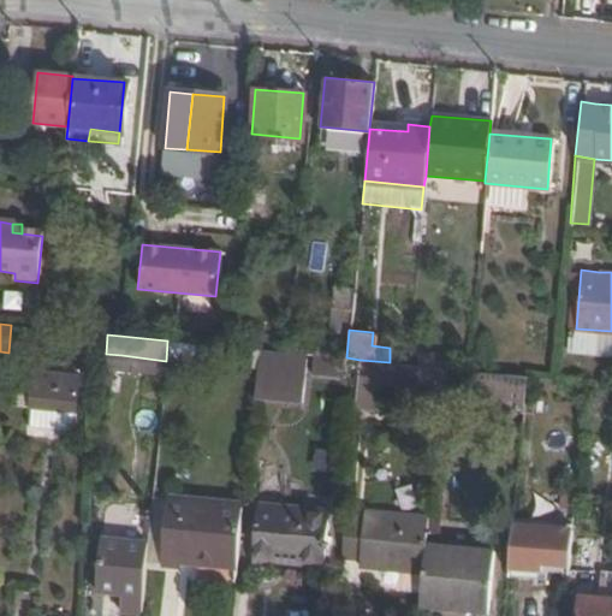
[(255,367),(303,371),(304,354),(286,353),(257,349),(255,367)]
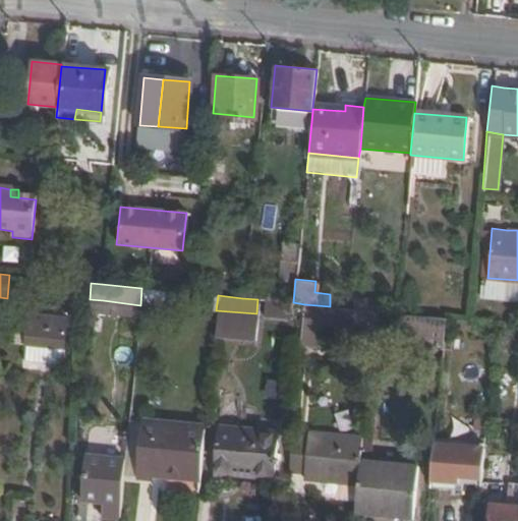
[(101,315),(103,300),(90,299),(88,313),(101,315)]
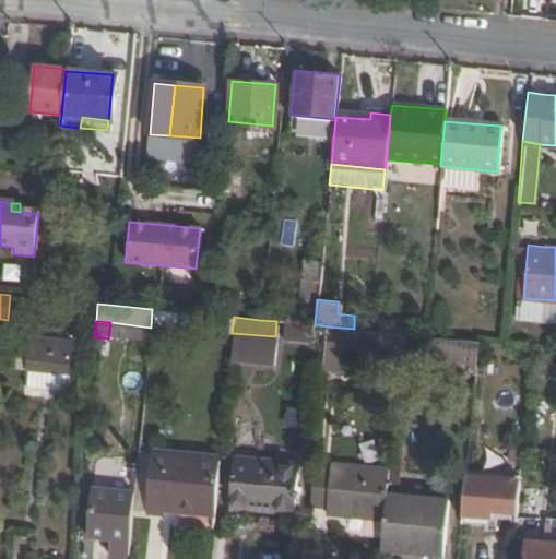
[(401,334),(404,334),(405,323),(381,321),(380,332),(401,334)]
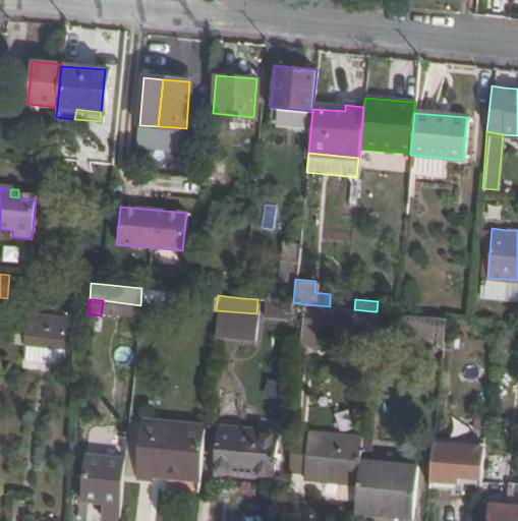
[(286,320),(287,305),(264,304),(264,320),(286,320)]
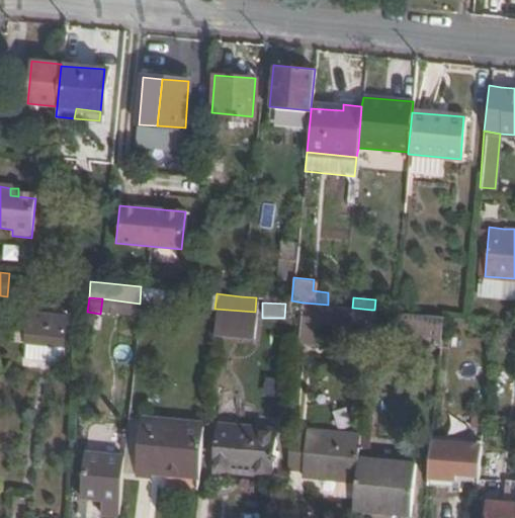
[(303,303),(297,345),(316,346),(319,323),(335,325),(338,306),(328,305),(303,303)]
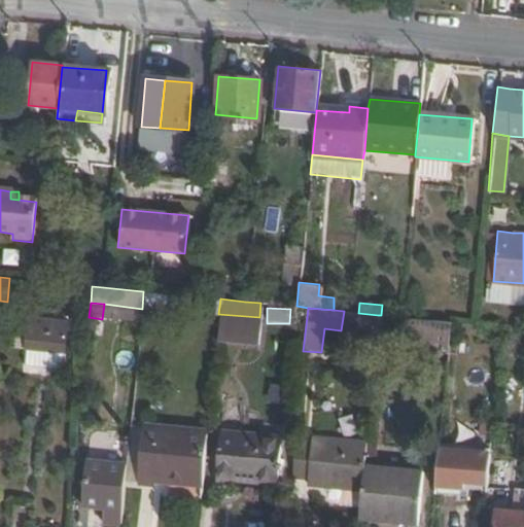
[(341,330),(376,332),(378,315),(358,313),(348,312),(344,311),(341,330)]
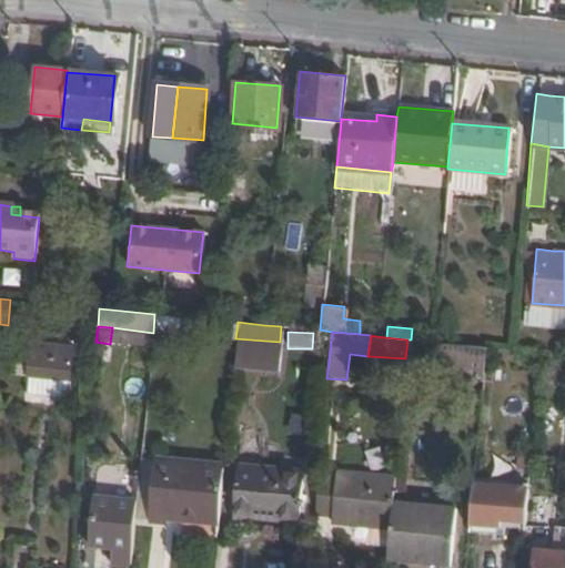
[(235,341),(233,367),(278,372),(280,342),(235,338),(235,341)]
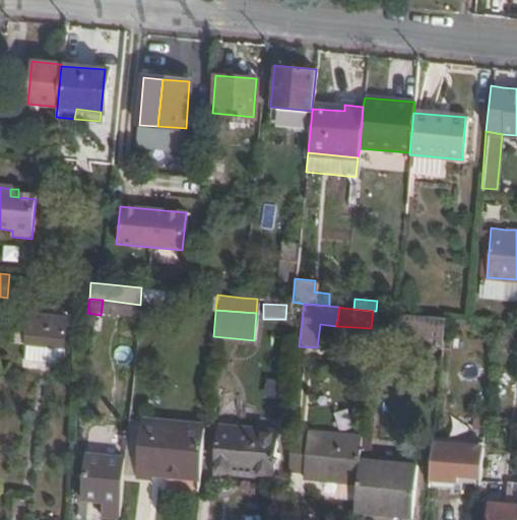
[(376,311),(373,311),(371,328),(370,339),(442,347),(445,318),(394,313),(376,311)]
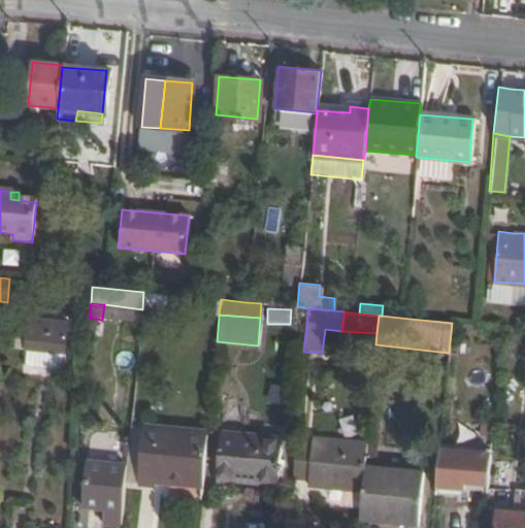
[(26,351),(62,353),(66,323),(29,321),(26,351)]
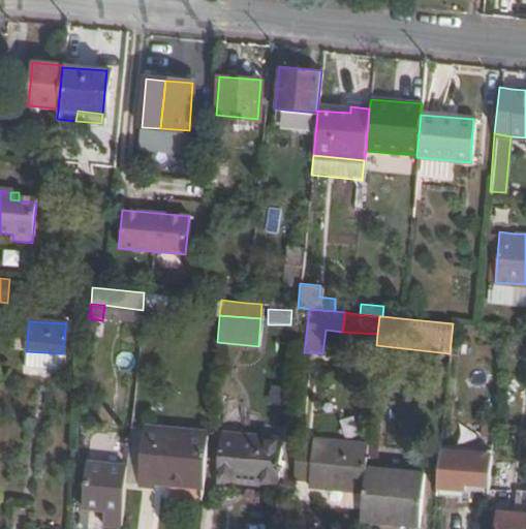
[(369,425),(367,444),(375,445),(377,426),(369,425)]
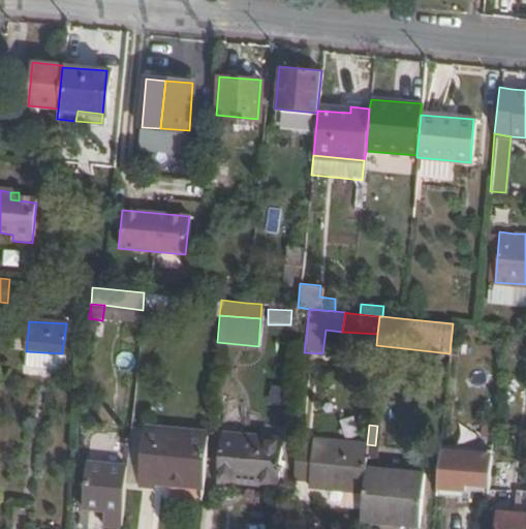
[(127,466),(126,484),(138,485),(145,429),(130,428),(127,466)]
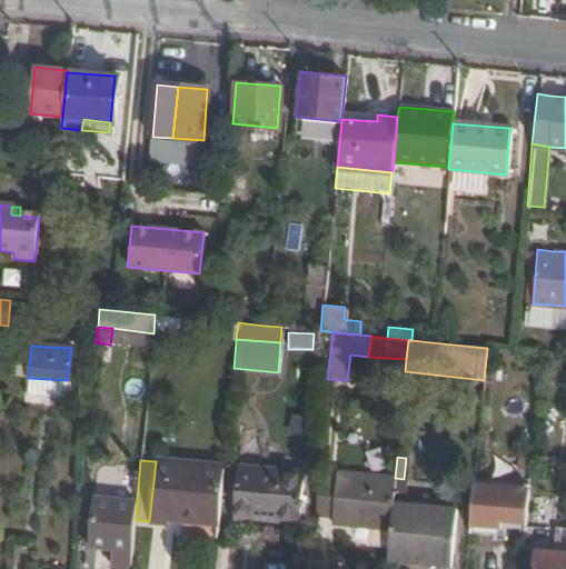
[(168,520),(218,525),(224,468),(156,461),(149,521),(168,523),(168,520)]
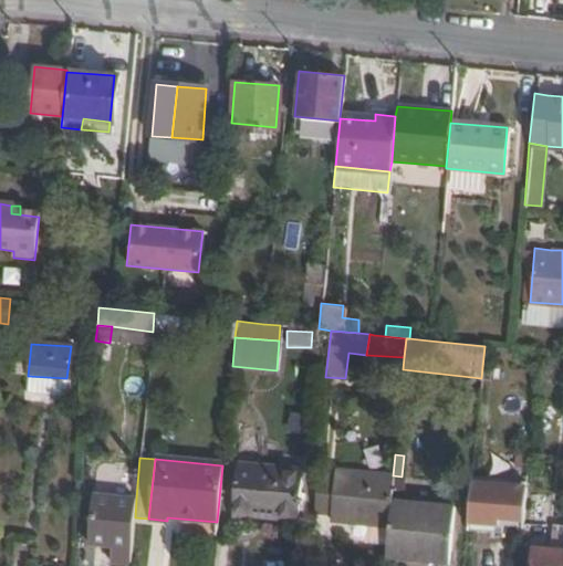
[(296,517),(301,474),(236,469),(232,519),(249,520),(249,513),(296,517)]
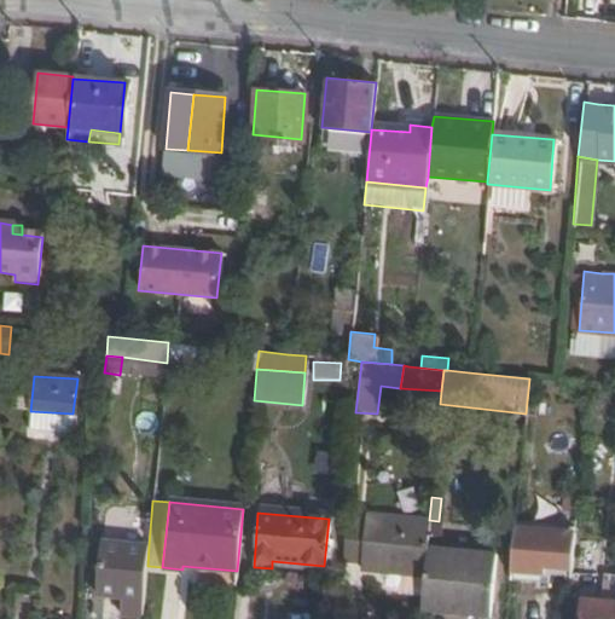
[(423,574),(427,548),(427,544),(429,524),(429,520),(366,514),(363,568),(423,574)]
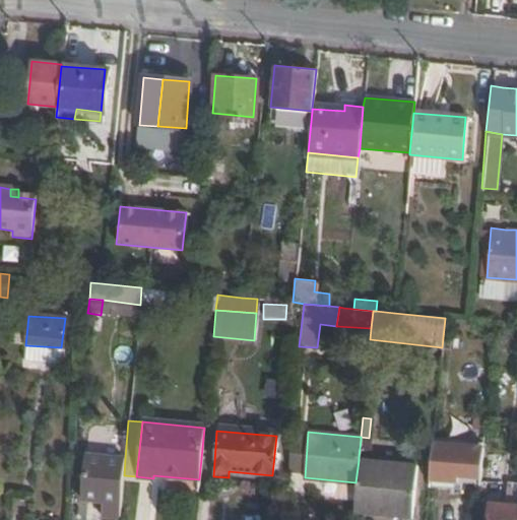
[(361,440),(359,457),(367,457),(369,441),(361,440)]
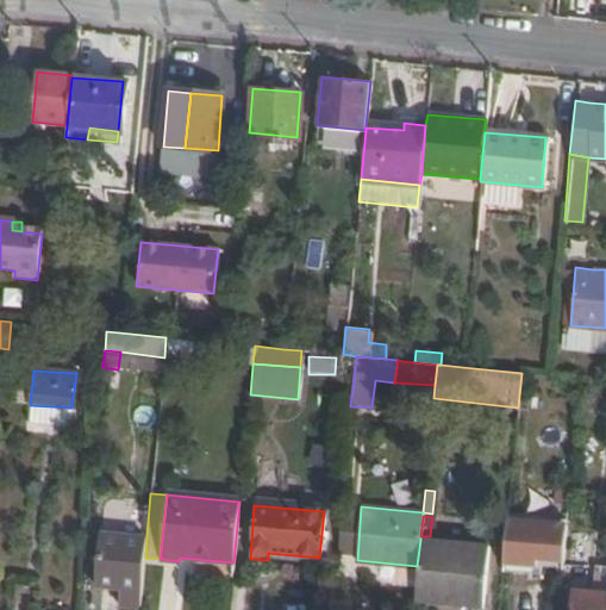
[(506,522),(501,573),(561,579),(567,528),(506,522)]
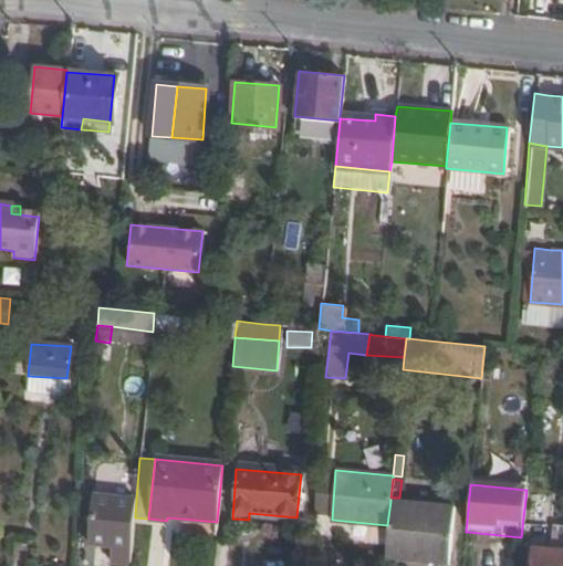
[(111,559),(129,562),(135,517),(136,499),(94,494),(91,541),(112,543),(111,559)]
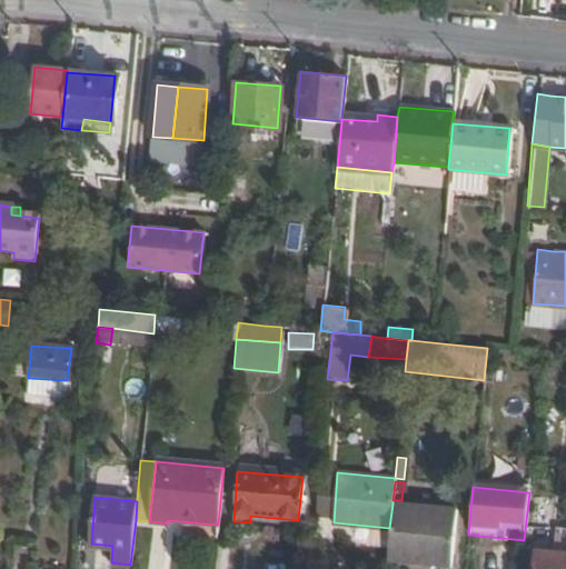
[(389,528),(387,556),(450,562),(455,510),(406,505),(393,503),(389,528)]
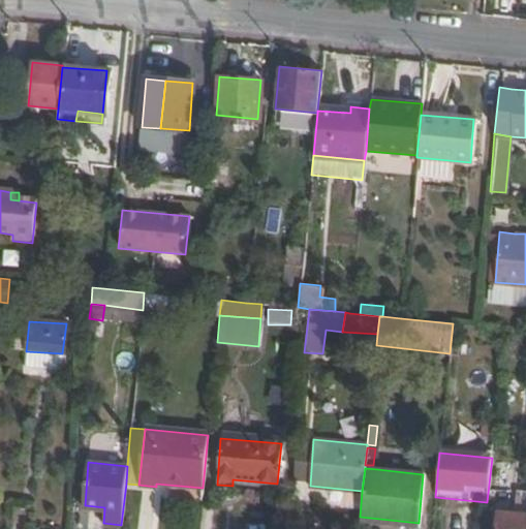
[(497,528),(525,528),(525,516),(499,514),(497,528)]
